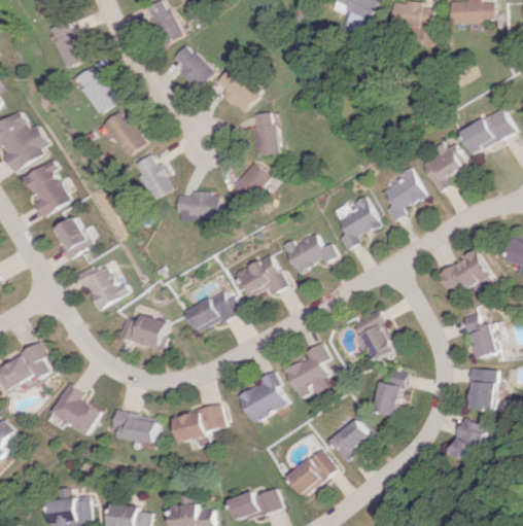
[(155,0),(139,7),(157,45),(175,37),(158,0),(155,0)]
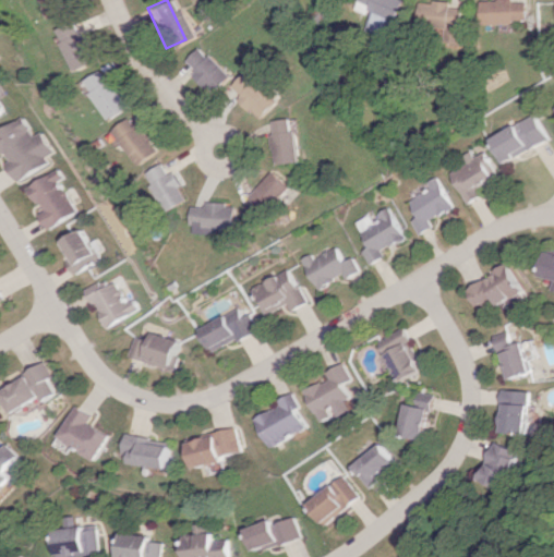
[(387,44),(405,1),(402,0),(356,0),(352,9),(369,15),(361,34),(387,44)]
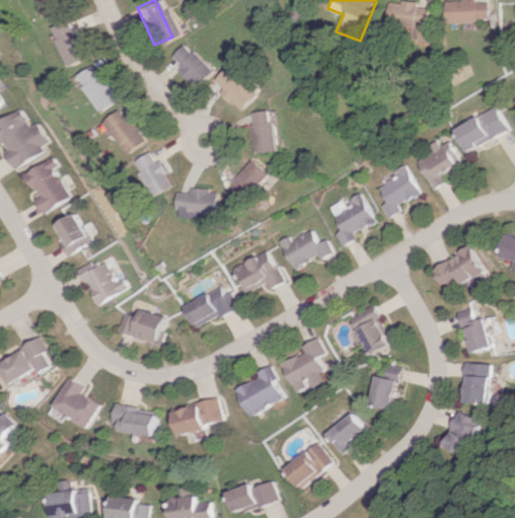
[(448,1),(449,22),(489,21),(489,2),(476,3),(476,0),(448,1)]
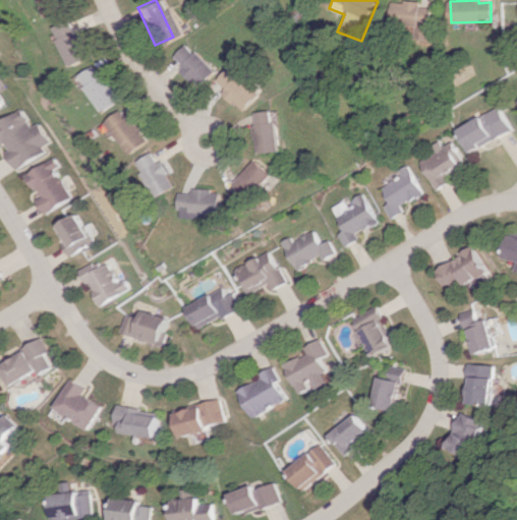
[(421,2),(403,1),(403,19),(400,19),(400,26),(417,27),(417,40),(431,41),(433,8),(420,8),(421,2)]
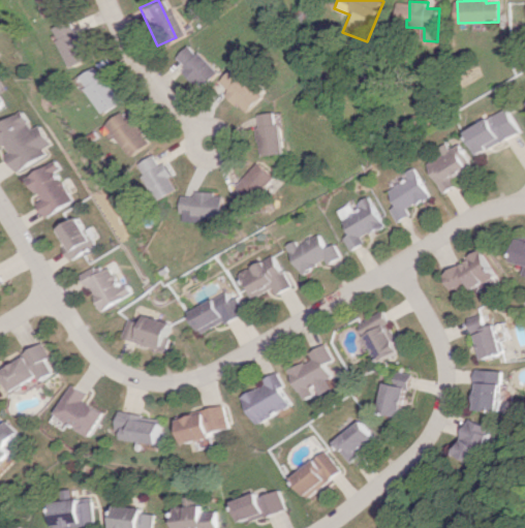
[(89,59),(79,31),(72,33),(68,22),(52,28),(66,67),(89,59)]
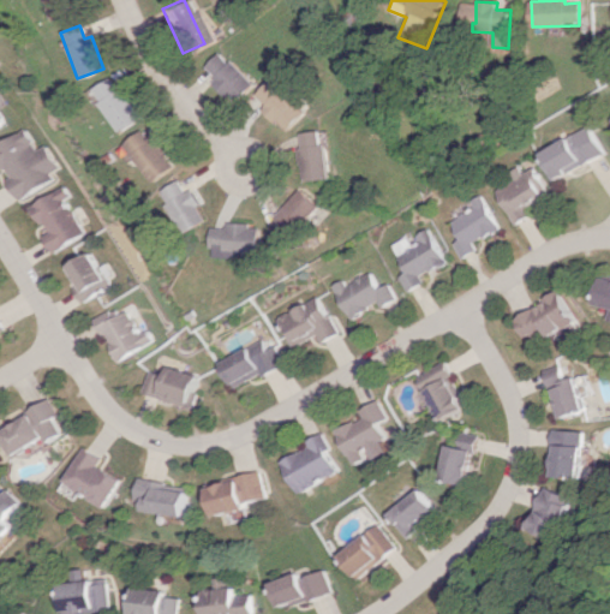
[(192,70),(228,103),(245,85),(210,52),(192,70)]
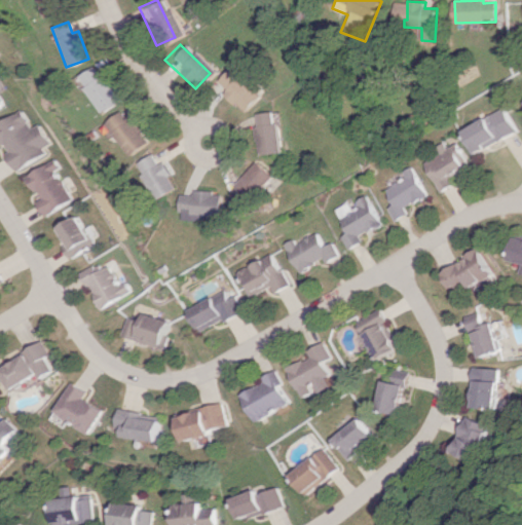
[(213,81),(222,90),(219,94),(240,113),(259,94),(229,65),(213,81)]
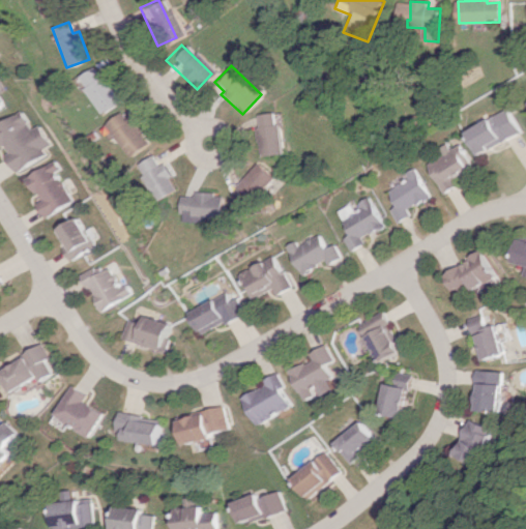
[(94,114),(113,104),(94,67),(76,77),(94,114)]
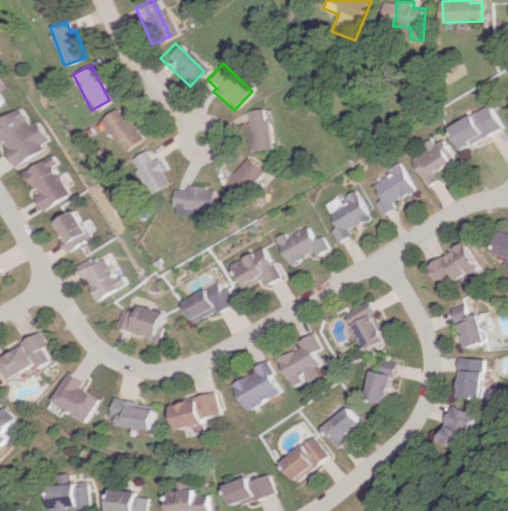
[(502,128),(489,105),(450,128),(463,150),(502,128)]
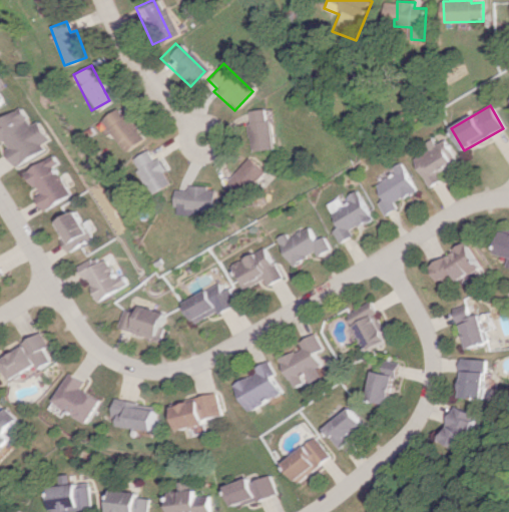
[(39,151),(35,145),(43,140),(31,121),(25,125),(16,109),(0,118),(0,147),(11,167),(39,151)]
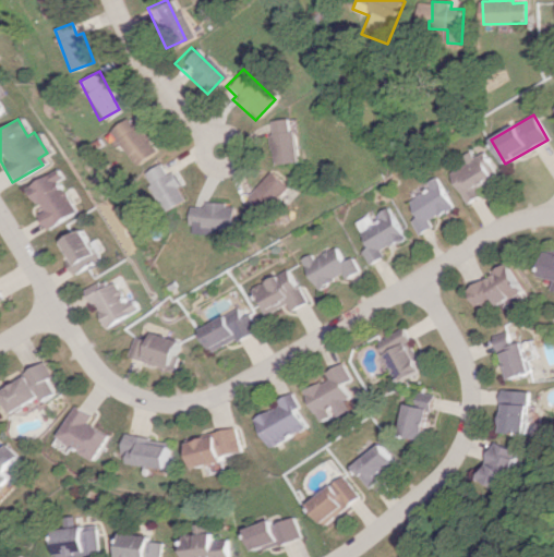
[(134,125),(129,129),(122,119),(106,130),(131,167),(152,153),(134,125)]
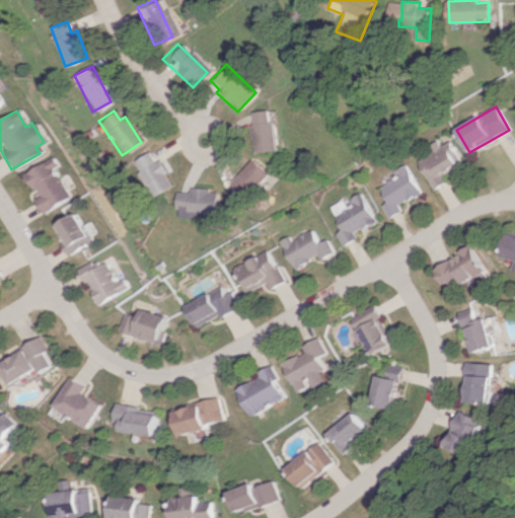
[(275,151),(271,122),(268,122),(266,111),(247,113),(252,154),(275,151)]
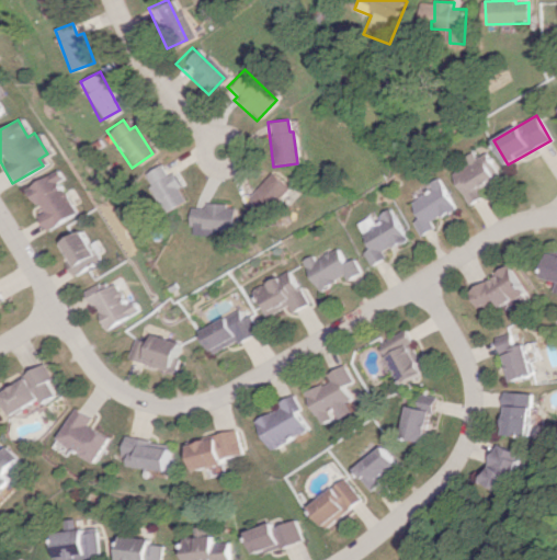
[(482,198),(479,190),(500,180),(488,153),(476,159),(475,157),(450,169),(467,206),(482,198)]
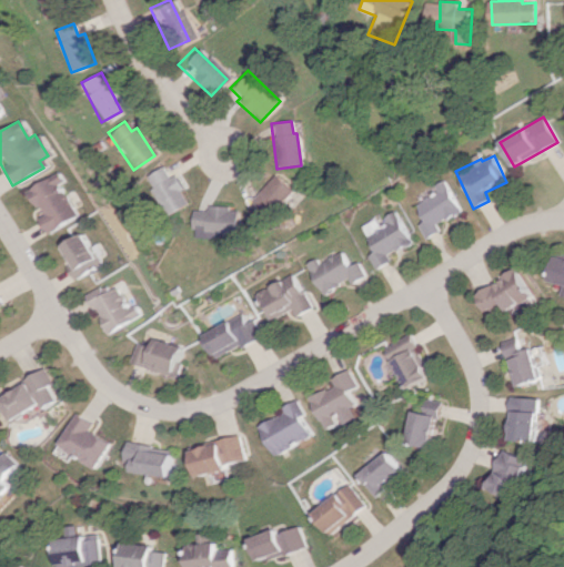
[(144,175),(164,215),(187,204),(172,175),(165,179),(160,168),(144,175)]
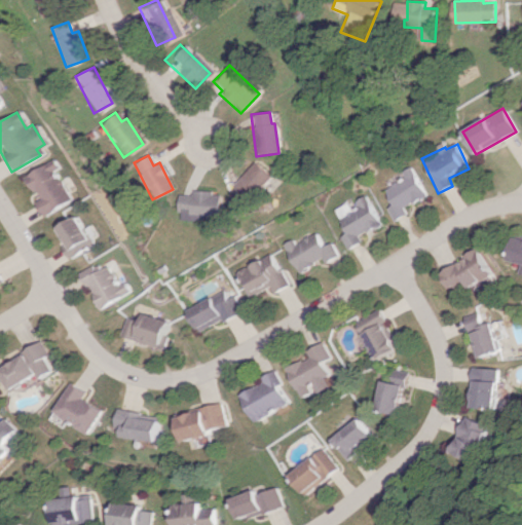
[(66,201),(49,171),(53,169),(48,161),(21,177),(34,200),(31,202),(39,217),(66,201)]
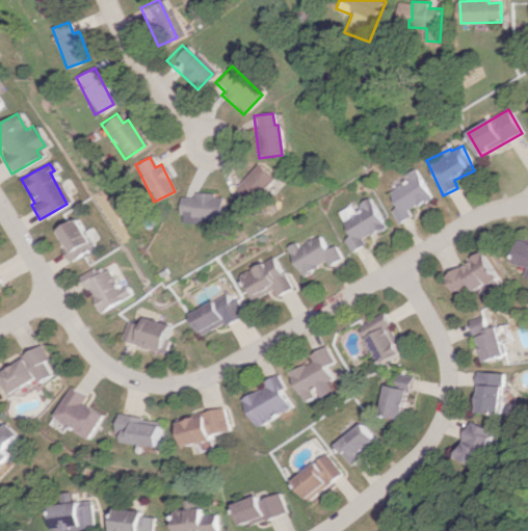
[(229,195),(244,210),(272,179),(257,164),(229,195)]
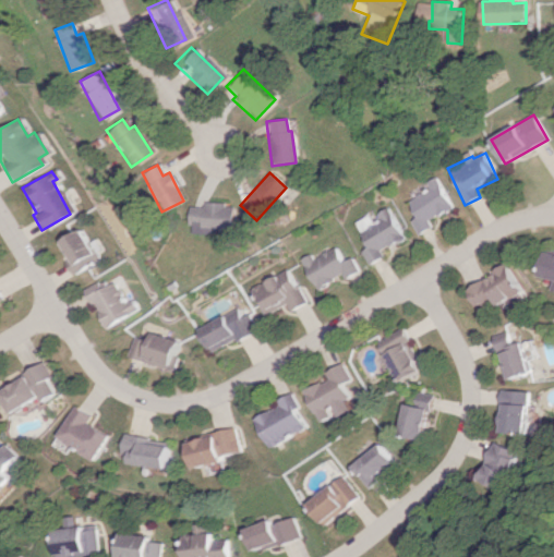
[(452,208),(434,178),(423,183),(426,189),(405,201),(413,218),(406,221),(414,235),(429,228),(425,222),(452,208)]
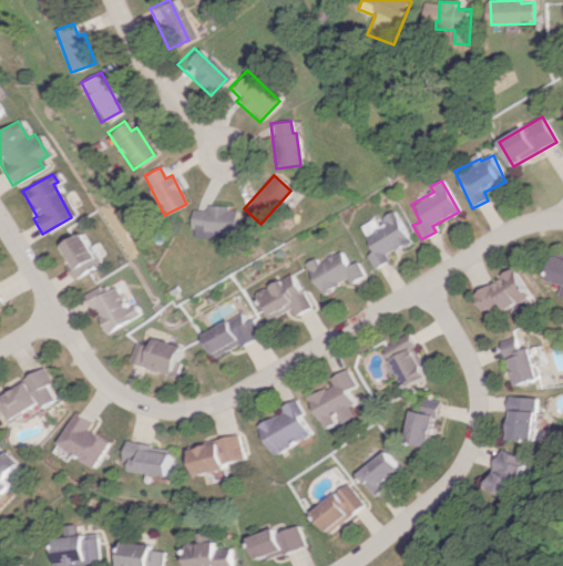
[(192,211),(191,236),(235,238),(236,208),(205,207),(205,211),(192,211)]
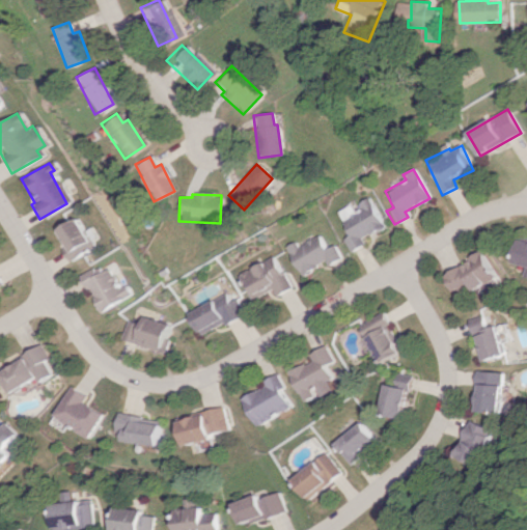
[(333,212),(345,236),(339,239),(345,253),(361,245),(358,239),(380,227),(365,197),(350,205),(349,203),(333,212)]
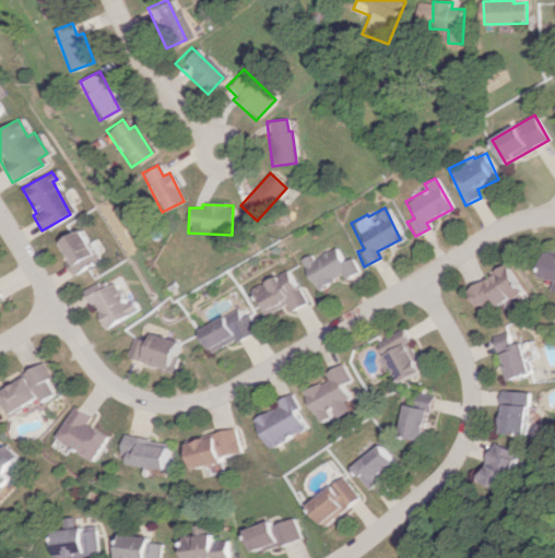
[(72,275),(96,262),(77,230),(54,244),(72,275)]
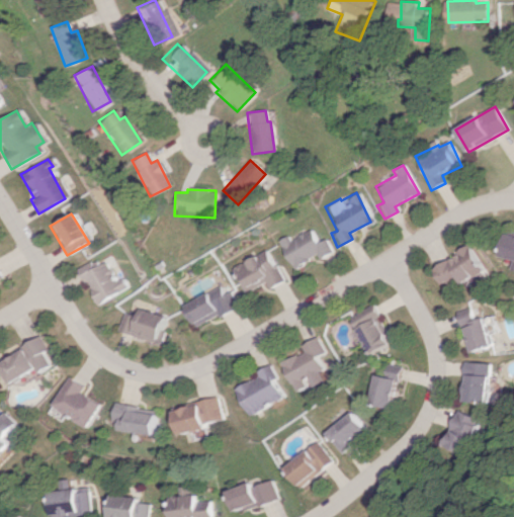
[(289,269),(313,256),(315,259),(329,253),(322,240),(314,243),(307,230),(285,241),(283,236),(274,241),(289,269)]
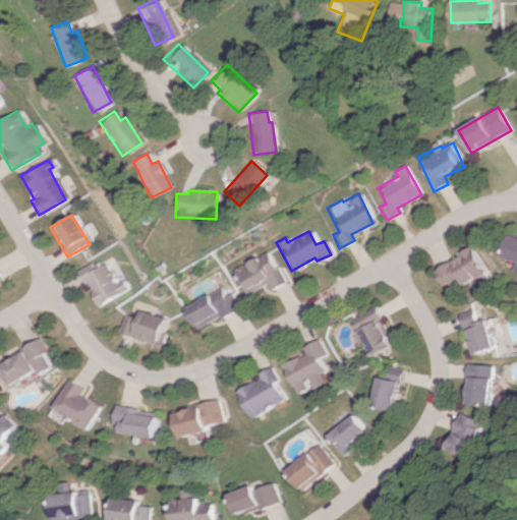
[(505,258),(516,261),(516,264),(515,272),(516,272),(516,234),(511,233),(505,258)]
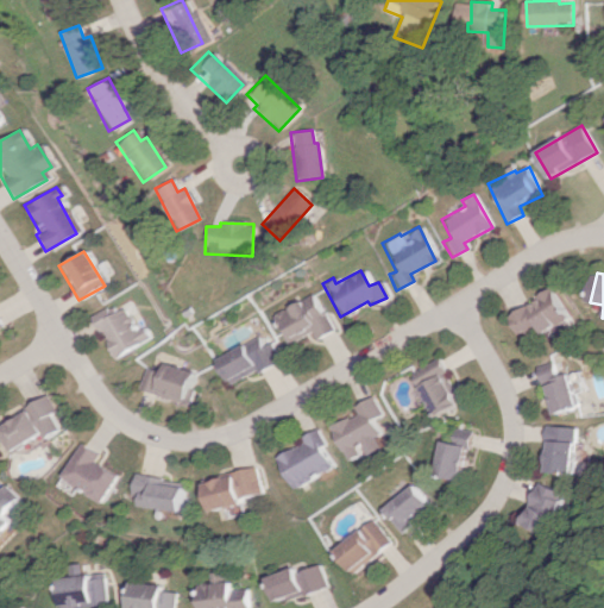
[(505,315),(516,338),(539,327),(541,333),(570,320),(555,290),(505,315)]
